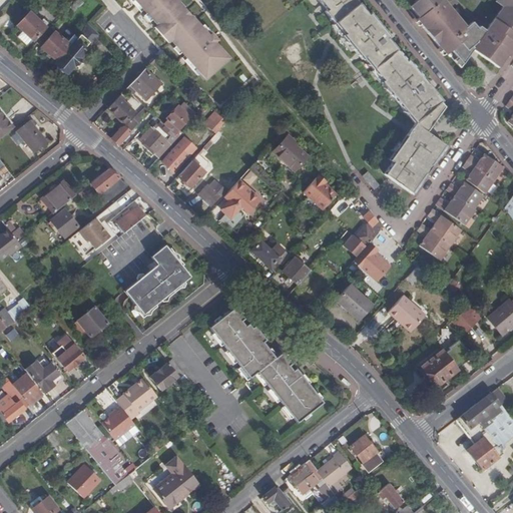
[(80,0),(76,0),(72,6),(76,10),(83,2),(80,0)]
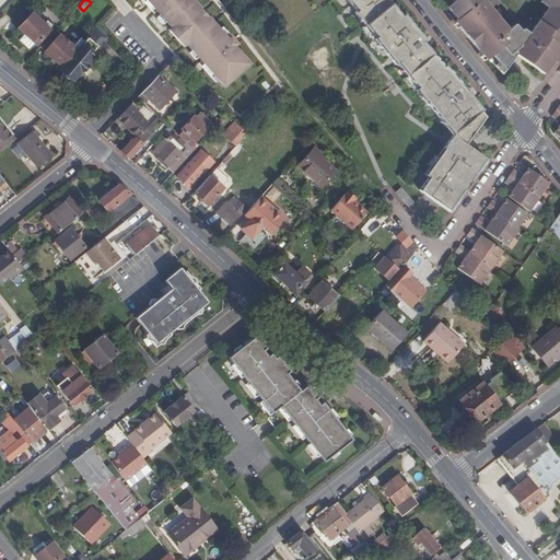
[(159,9),(154,3),(152,6),(147,0),(141,0),(154,13),(156,11),(159,9)]
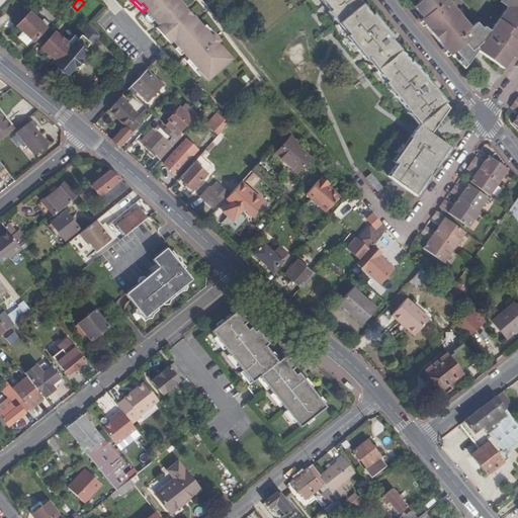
[(178,0),(136,0),(141,5),(143,3),(147,8),(145,10),(149,14),(152,13),(154,16),(153,19),(159,25),(172,40),(178,48),(181,47),(184,49),(182,52),(186,57),(188,54),(193,59),(190,62),(201,74),(207,80),(231,59),(217,42),(220,40),(213,34),(211,36),(202,27),(178,0)]
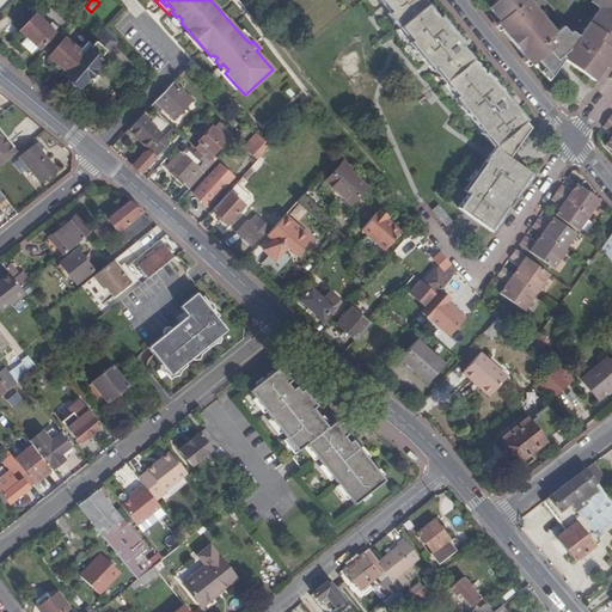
[(380,0),(390,11),(387,13),(410,41),(408,42),(432,71),(434,68),(456,96),(453,98),(495,147),(464,190),(467,193),(458,207),(491,232),(532,175),(514,161),(509,158),(513,152),(530,128),(525,122),(527,121),(487,71),(484,72),(466,50),(461,46),(464,43),(441,16),(439,17),(424,0),(380,0)]
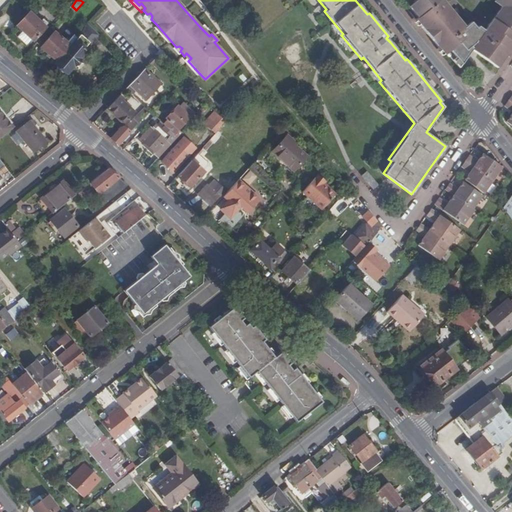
[(415,0),(408,6),(418,17),(415,19),(444,55),(447,53),(459,68),(472,49),(497,68),(506,56),(507,57),(511,50),(511,0),(495,0),(494,1),(502,6),(485,31),(478,26),(476,28),(471,22),(465,27),(442,0),(415,0)]
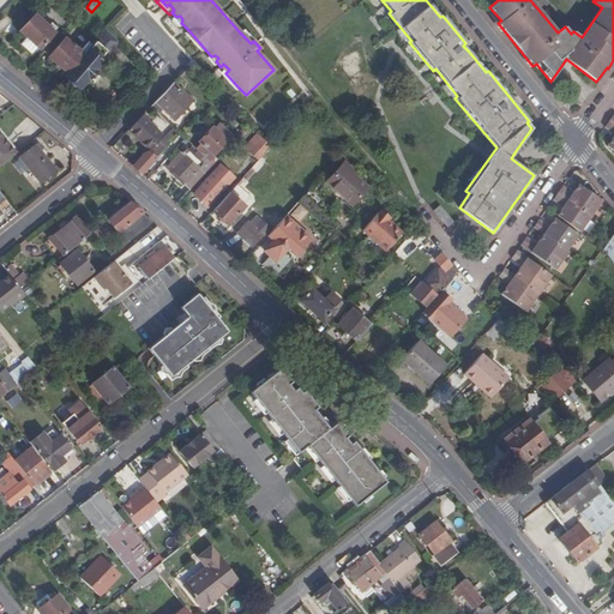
[(37,47),(40,48),(54,32),(53,31),(56,28),(52,23),(48,26),(35,14),(20,30),(22,32),(13,42),(18,47),(20,44),(31,54),(37,47)]
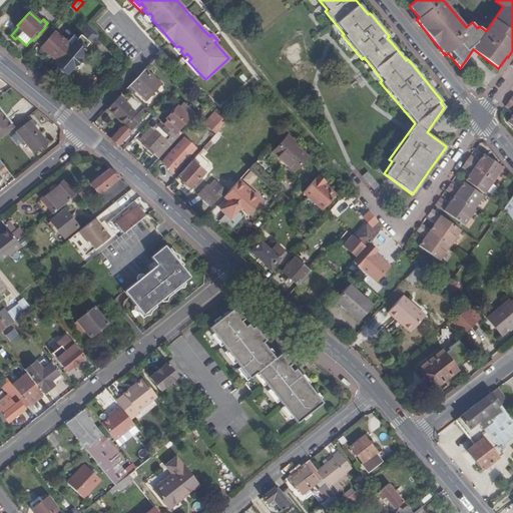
[(63,70),(65,72),(84,50),(82,48),(87,42),(89,43),(97,34),(86,23),(78,34),(75,37),(56,60),(54,62),(55,62),(57,64),(63,70)]
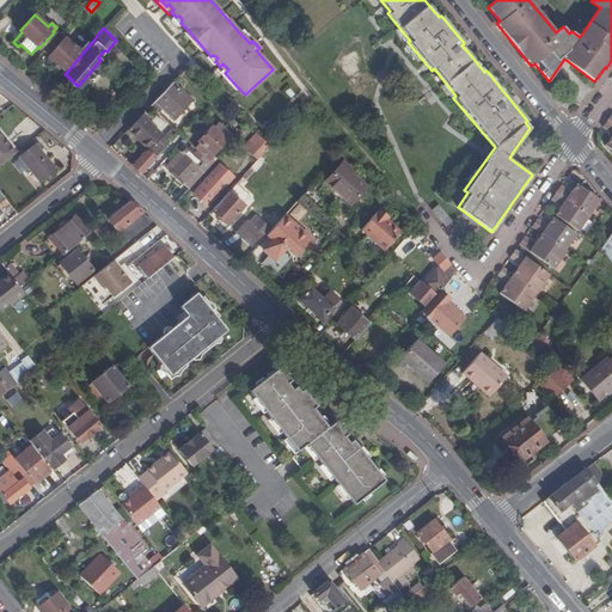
[(203,48),(188,30),(184,32),(201,51),(203,48)]
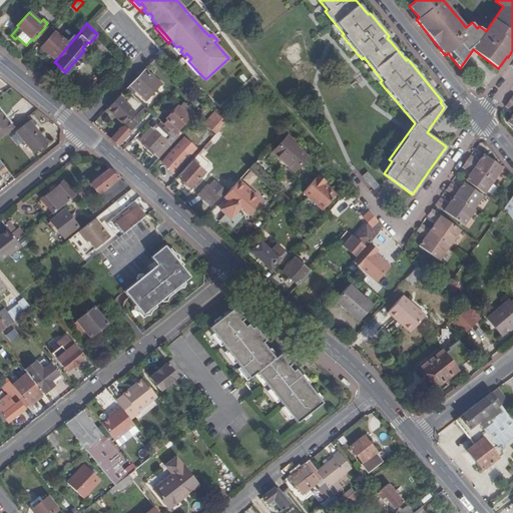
[(211,34),(203,25),(200,27),(209,36),(211,34)]
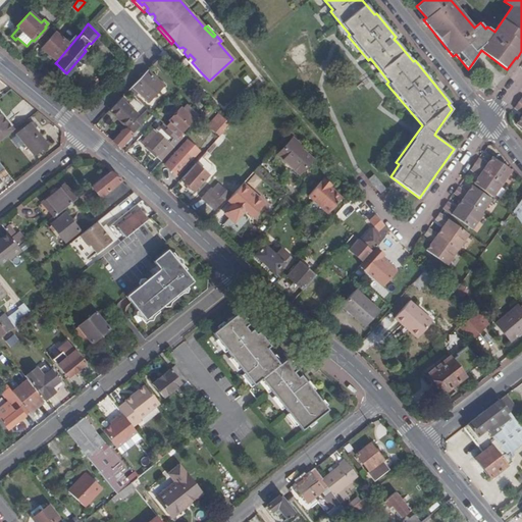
[(41,48),(57,61),(76,38),(74,36),(68,43),(55,32),(41,48)]
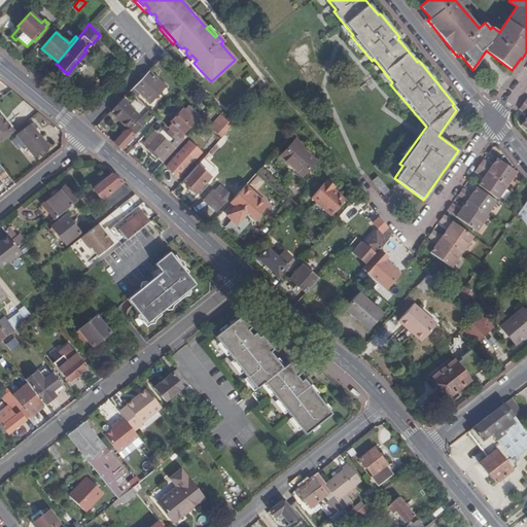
[(197,60),(191,55),(189,58),(186,60),(203,77),(205,75),(194,63),(197,60)]
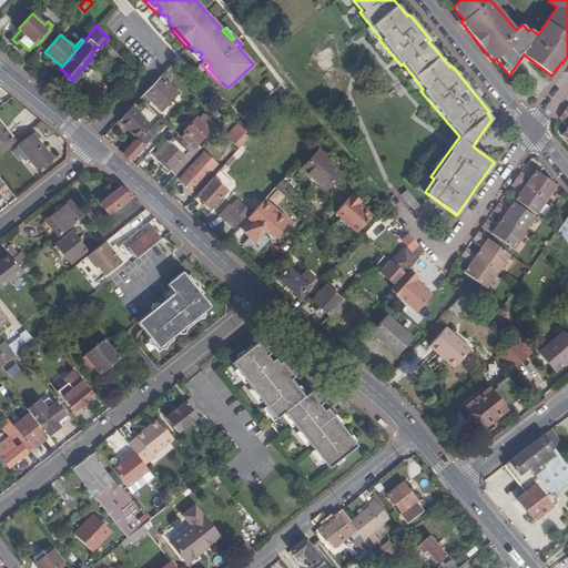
[(161,77),(143,94),(140,98),(146,104),(150,100),(161,111),(178,93),(161,77)]
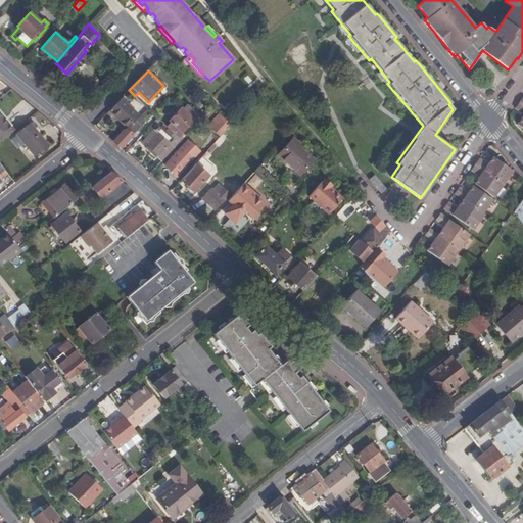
[(128,102),(123,97),(109,110),(127,127),(138,115),(126,104),(128,102)]
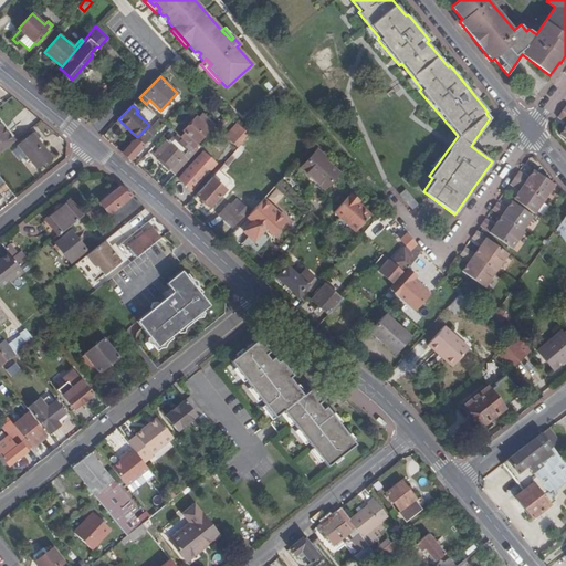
[(215,125),(202,113),(198,117),(210,129),(215,125)]
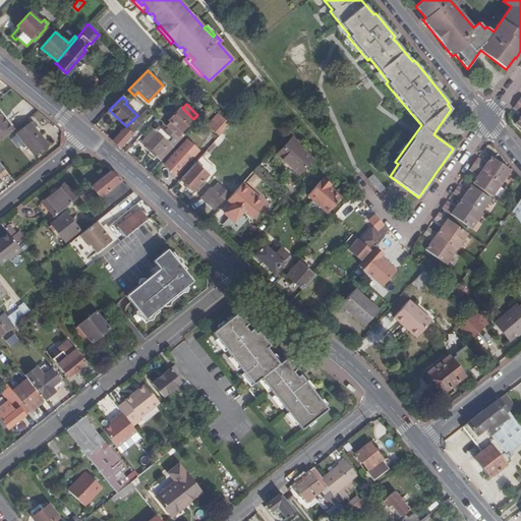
[(181,132),(193,119),(182,108),(170,121),(171,122),(167,127),(168,128),(180,140),(185,135),(181,132)]
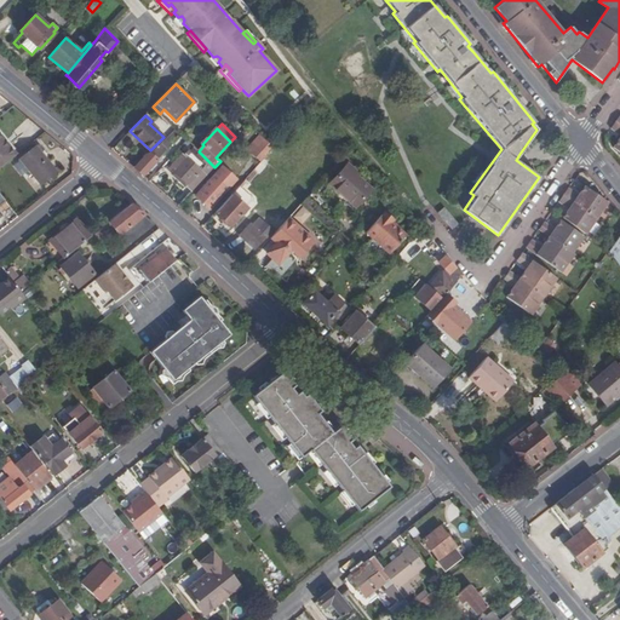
[(167,149),(181,135),(176,130),(162,144),(167,149)]
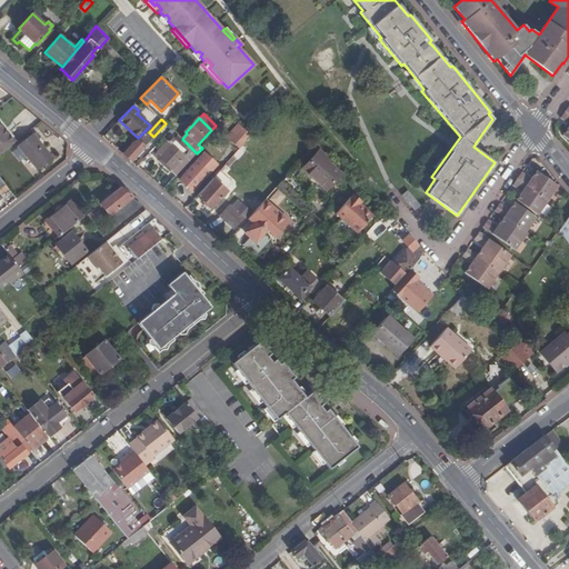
[(0,123),(0,153),(15,142),(8,133),(6,135),(2,130),(3,128),(0,123)]
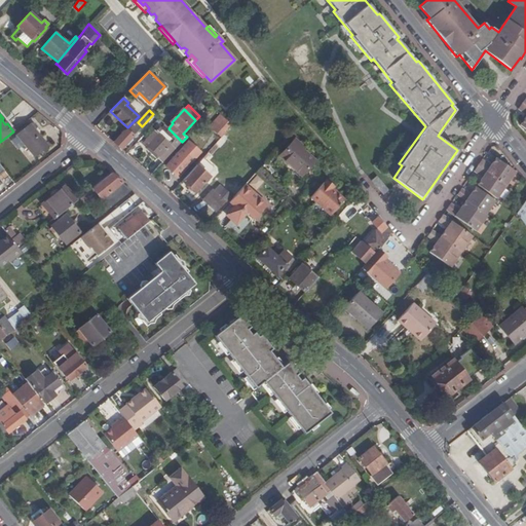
[(214,129),(224,118),(220,115),(210,126),(214,129)]
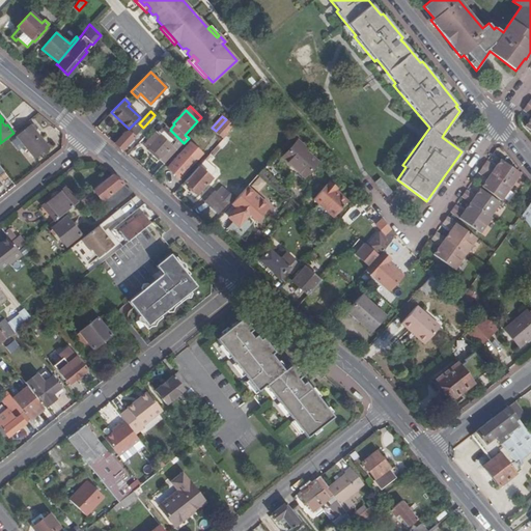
[(223,137),(232,126),(226,119),(216,131),(223,137)]
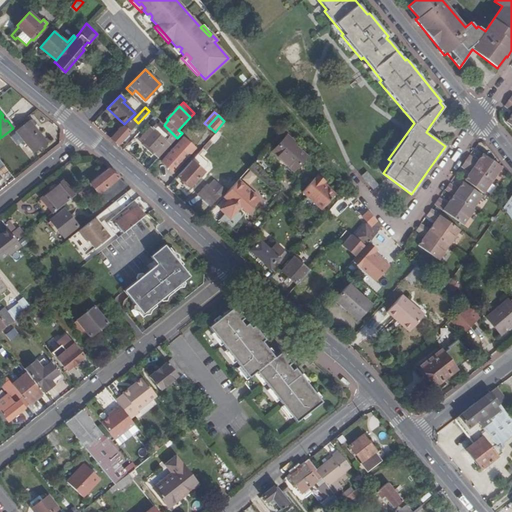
[(118,145),(138,123),(134,119),(126,127),(125,126),(122,126),(111,138),(118,145)]
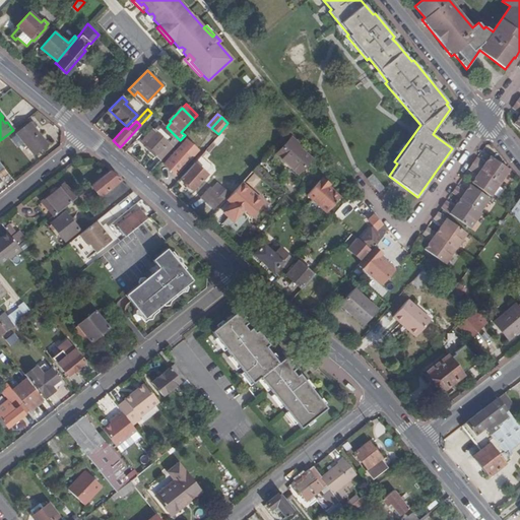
[(34,154),(48,143),(35,128),(30,123),(16,134),(34,154)]
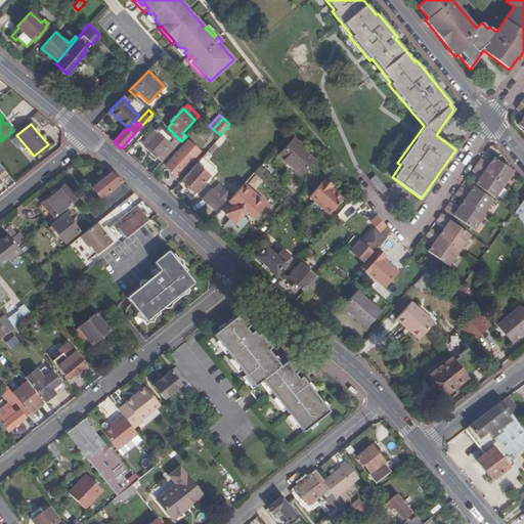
[(162,163),(181,141),(169,129),(165,132),(158,126),(144,140),(147,142),(145,144),(158,156),(157,157),(162,163)]
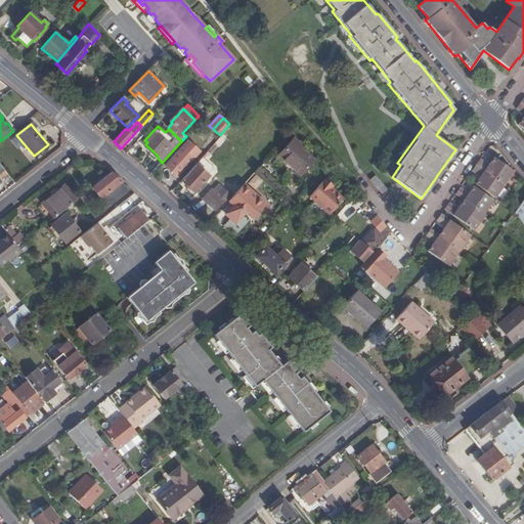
[(301,174),(314,160),(300,147),(302,145),(294,138),(278,156),(301,174)]
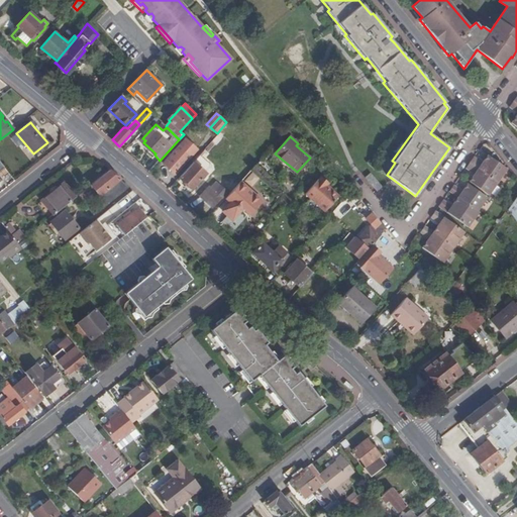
[(176,174),(197,149),(185,138),(164,163),(176,174)]
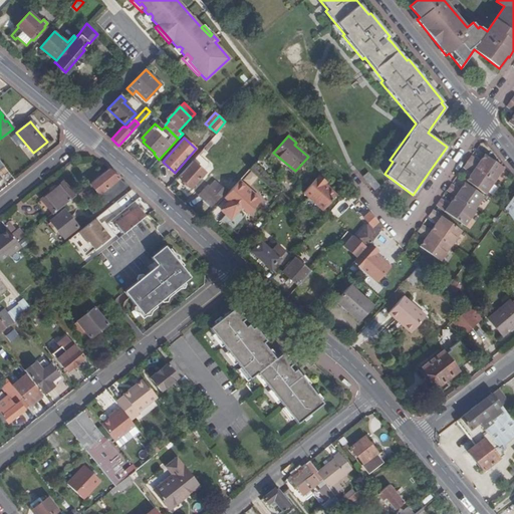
[(142,144),(154,154),(155,153),(143,142),(142,144)]
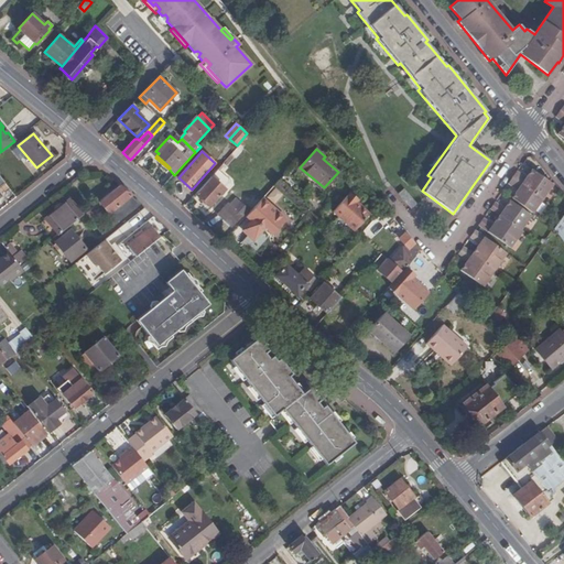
[(225,187),(230,182),(230,179),(218,167),(196,193),(210,205),(226,188),(225,187)]
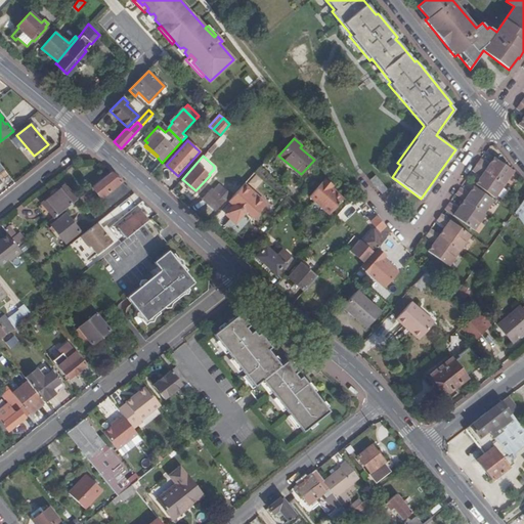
[(514,171),(494,158),(491,162),(492,164),(490,166),(489,165),(480,159),(476,164),(505,184),(514,171)]
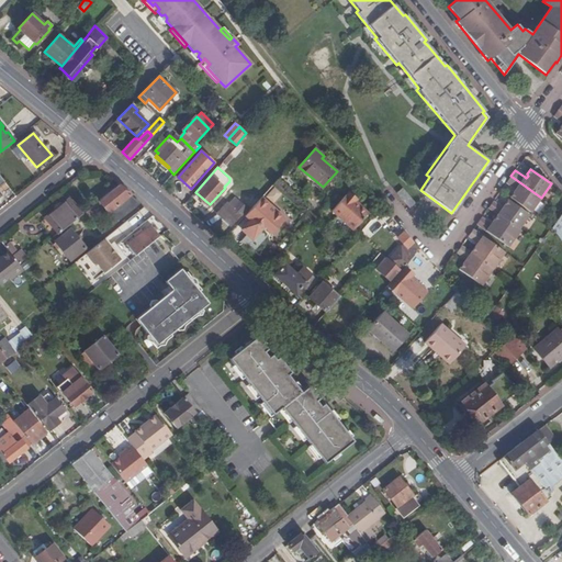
[(510,198),(530,212),(541,198),(510,176),(506,182),(516,190),(517,191),(515,193),(514,192),(510,198)]
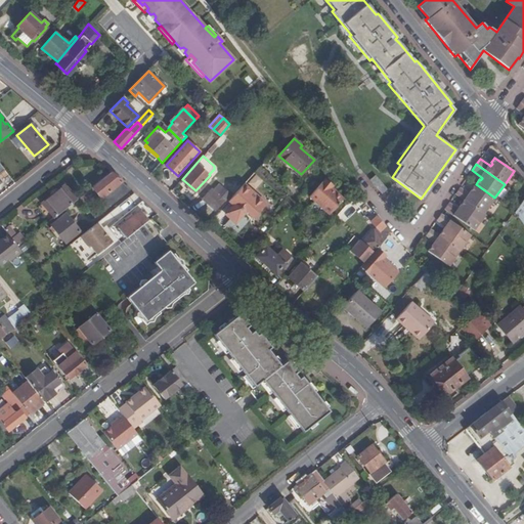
[(234,194),(253,173),(247,168),(229,190),(234,194)]
